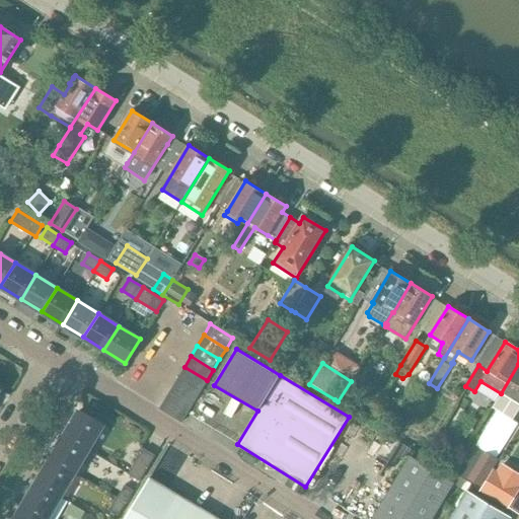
[(518,364),(501,393),(518,403),(518,364)]
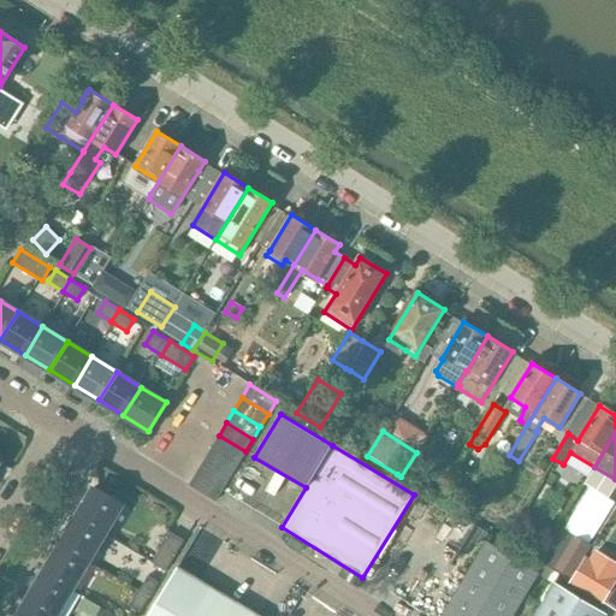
[(246,451),(219,436),(211,448),(238,463),(246,451)]
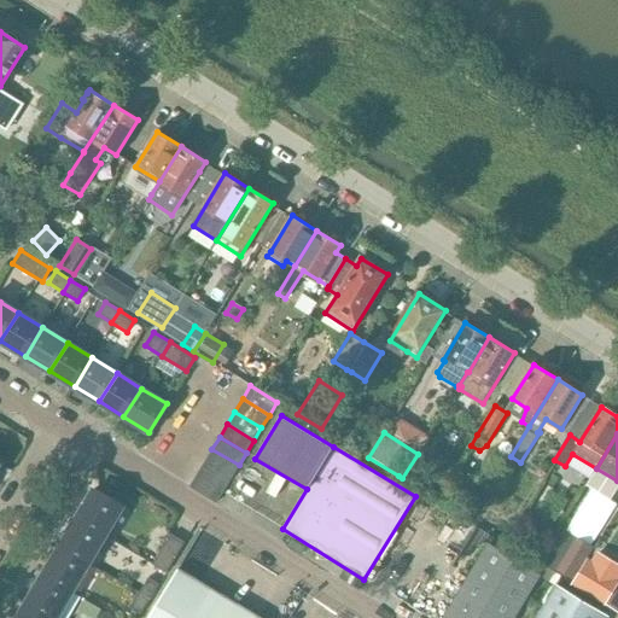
[(239,465),(211,449),(204,461),(231,477),(239,465)]
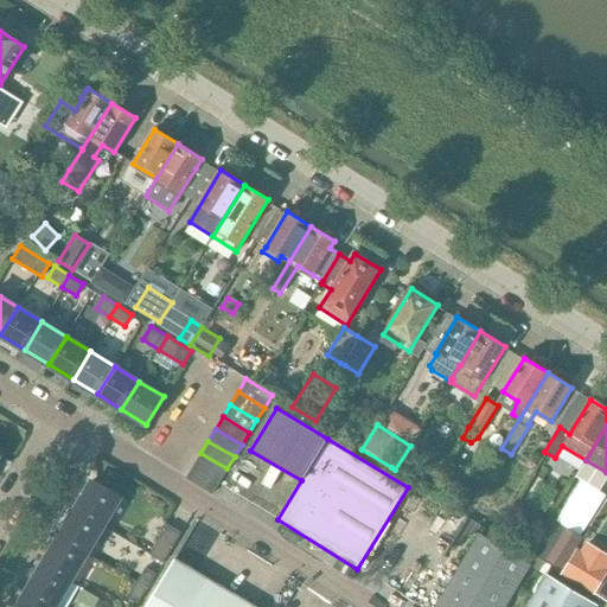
[(428,489),(448,458),(427,445),(408,475),(428,489)]
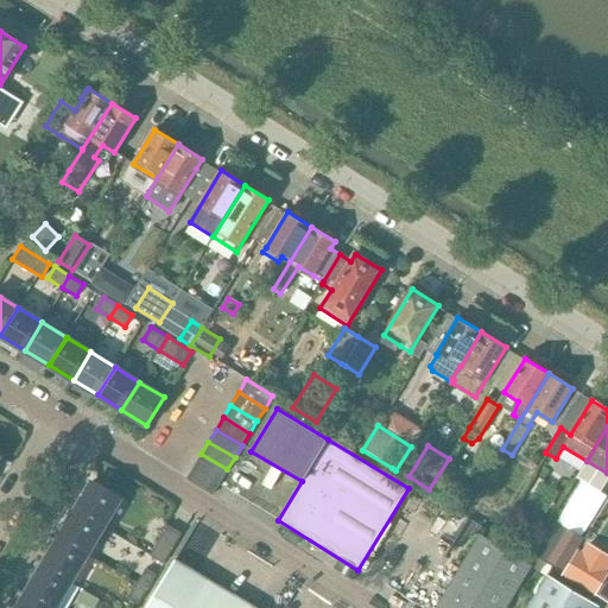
[(227,469),(201,454),(194,466),(220,482),(227,469)]
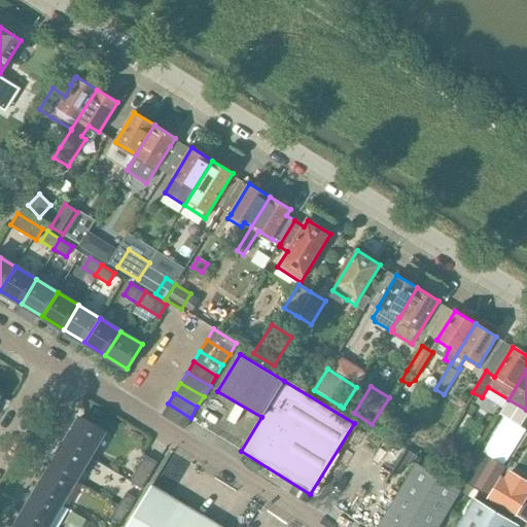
[(190,418),(168,403),(162,415),(184,429),(190,418)]
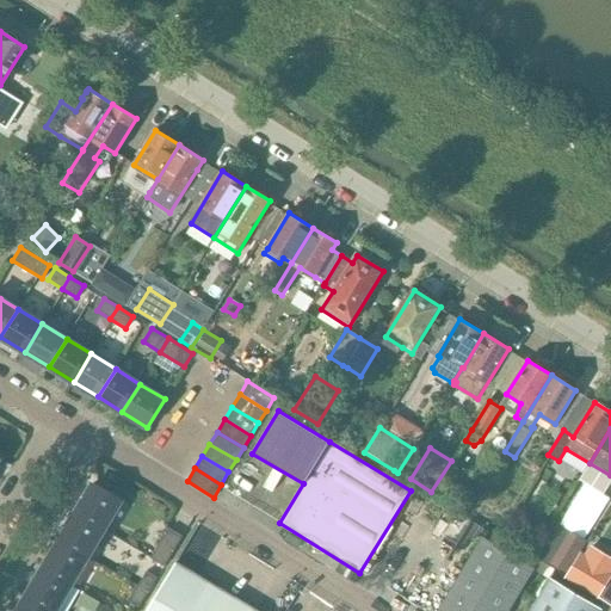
[(76,512),(104,529),(121,500),(93,483),(76,512)]
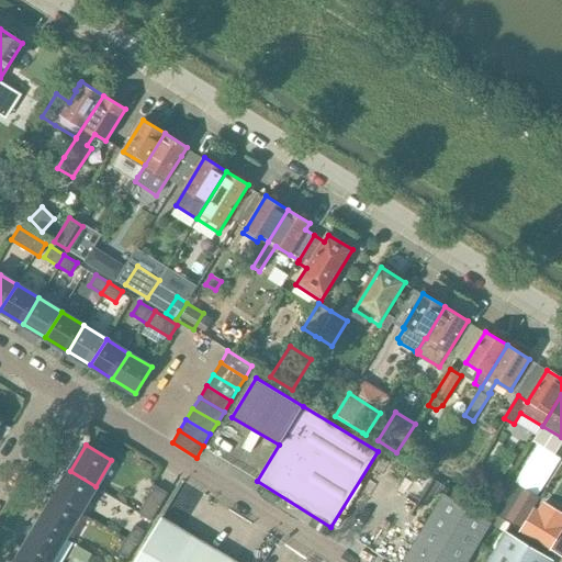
[(400,449),(396,454),(428,473),(431,468),(400,449)]
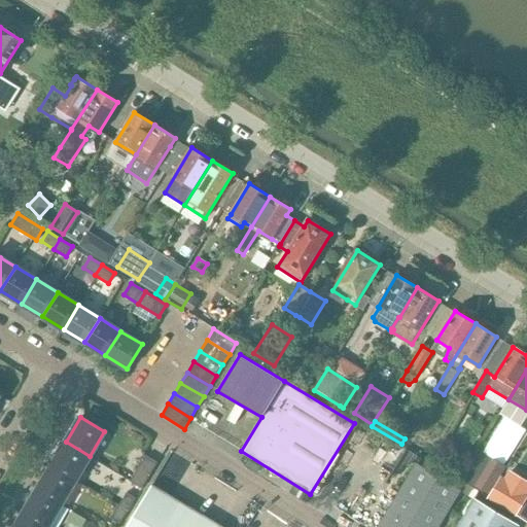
[(66,442),(51,466),(75,481),(90,456),(66,442)]
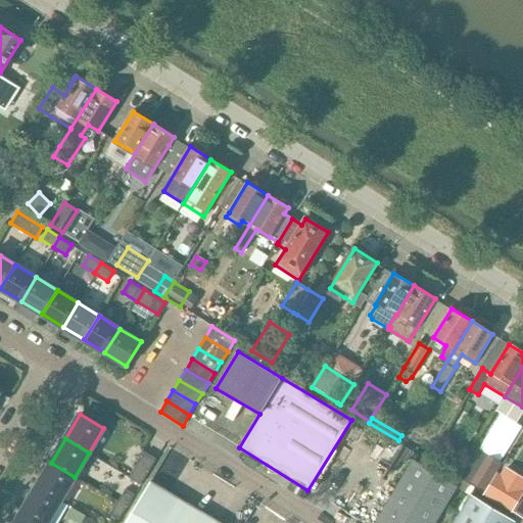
[(144,452),(129,477),(140,484),(155,459),(144,452)]
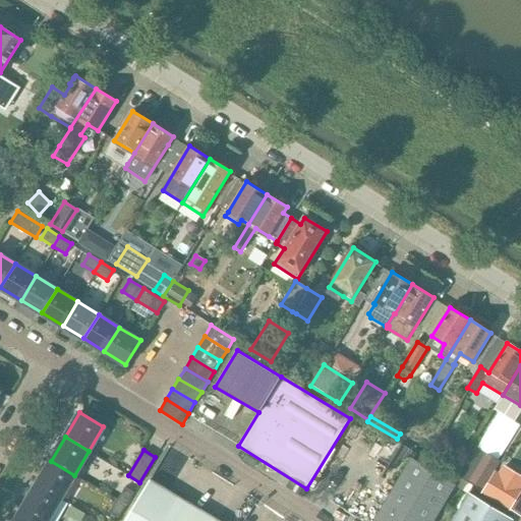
[(481,488),(499,461),(484,452),(470,476),(468,479),(481,488)]
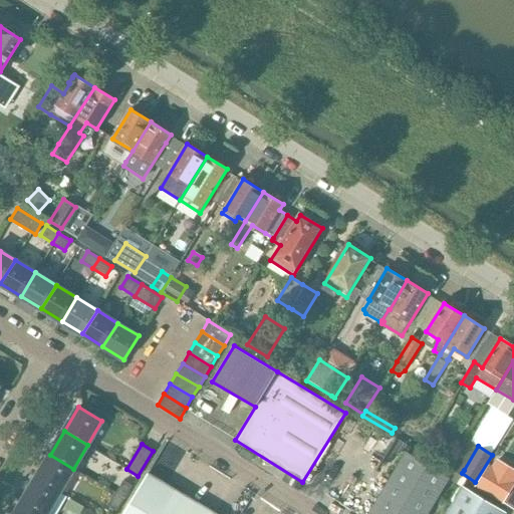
[(428,513),(449,479),(406,453),(368,513),(428,513)]
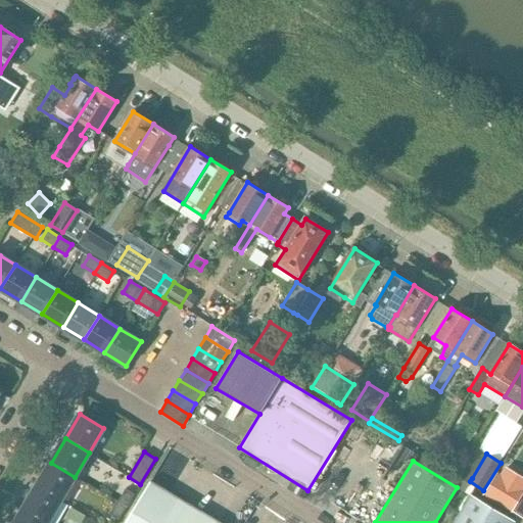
[(456,476),(463,480),(466,475),(473,465),(466,461),(459,470),(456,476)]
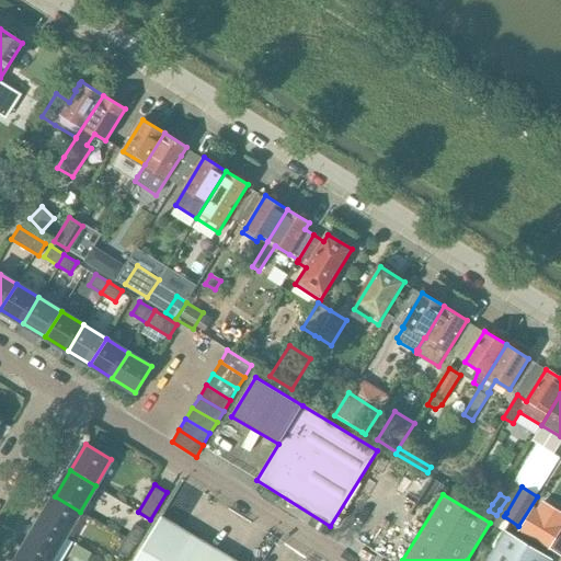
[(65,537),(80,512),(55,496),(39,522),(65,537)]
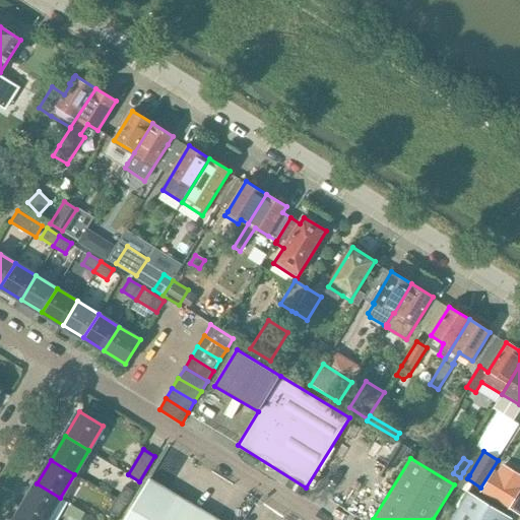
[(507,490),(510,484),(495,474),(493,478),(491,477),(481,493),(499,503),(502,499),(506,501),(511,493),(507,490)]
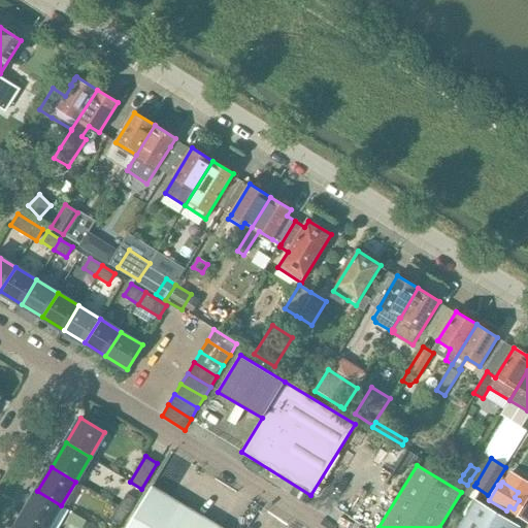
[(222,527),(152,487),(126,527),(222,527)]
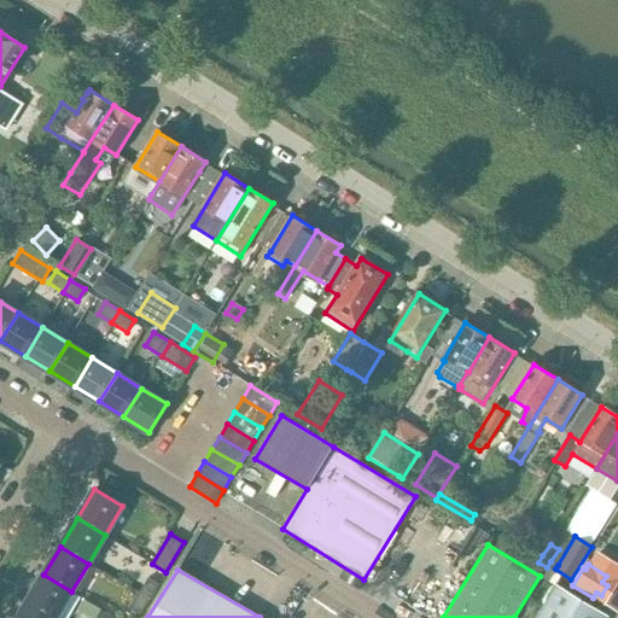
[(52,617),(54,617),(71,592),(44,575),(27,602),(52,617)]
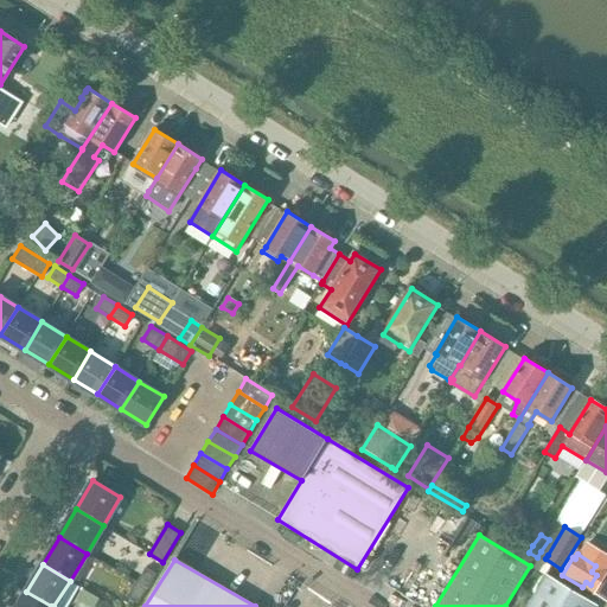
[(136,582),(147,588),(157,574),(145,567),(136,582)]
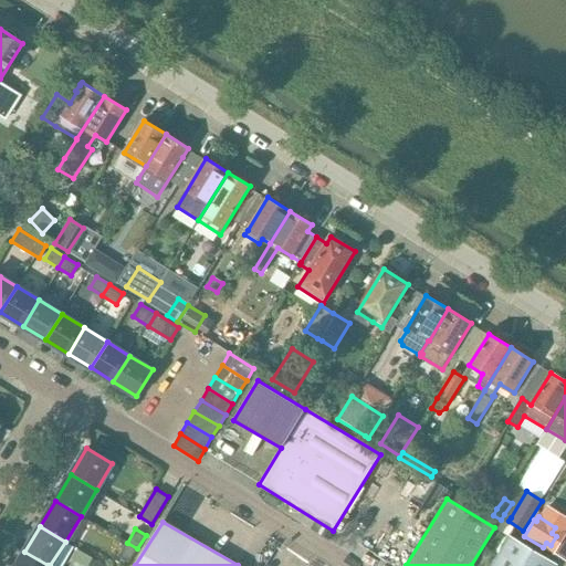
[(565,562),(565,533),(553,554),(565,562)]
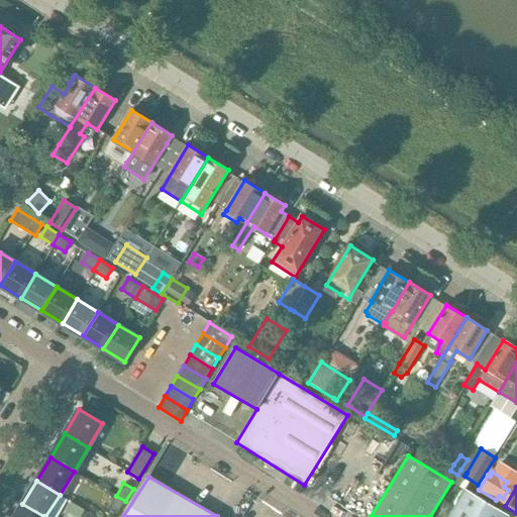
[(448,516),(507,516),(508,516),(466,490),(448,516)]
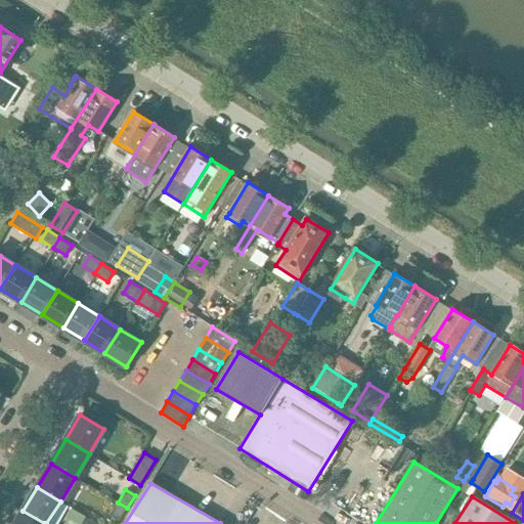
[(127,508),(118,503),(110,515),(119,520),(127,508)]
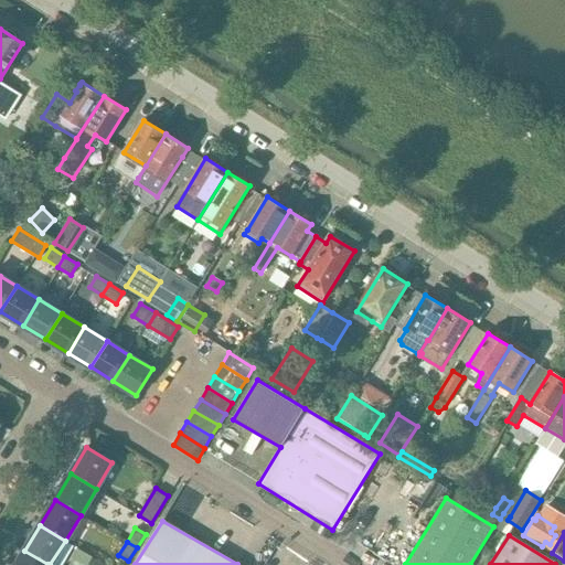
[(48,564),(24,551),(16,564),(48,564)]
